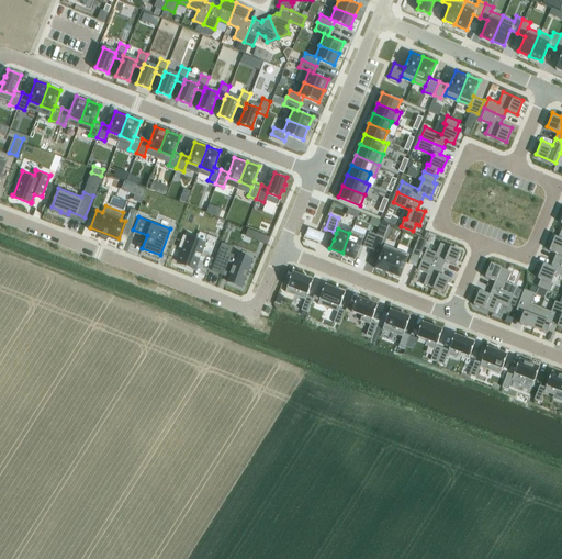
[(349,233),(343,253),(355,258),(364,233),(351,228),(349,233)]
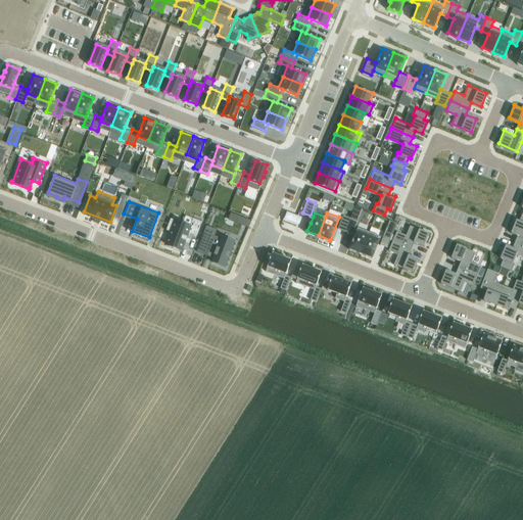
[(516,218),(511,230),(517,233),(515,239),(522,242),(522,213),(519,219),(516,218)]
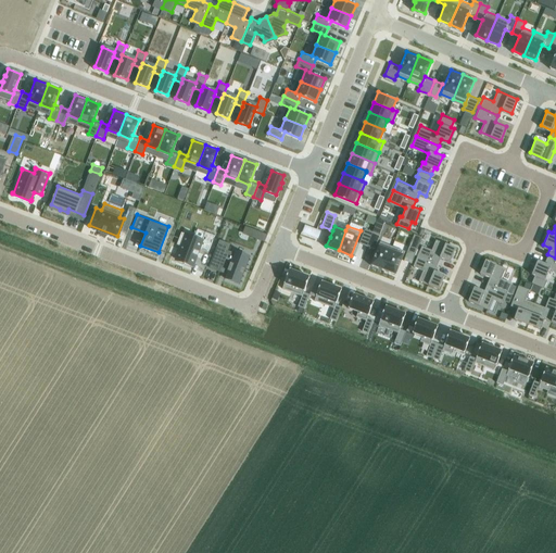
[(365,227),(359,241),(367,243),(373,229),(365,227)]
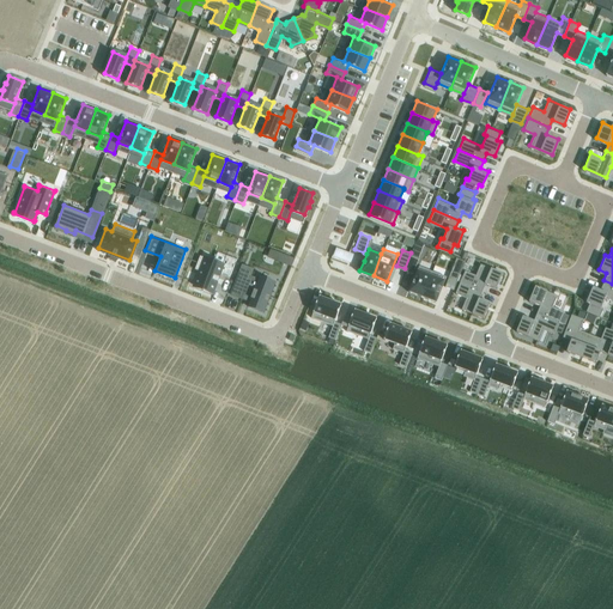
[(284,251),(280,259),(290,262),(293,255),(284,251)]
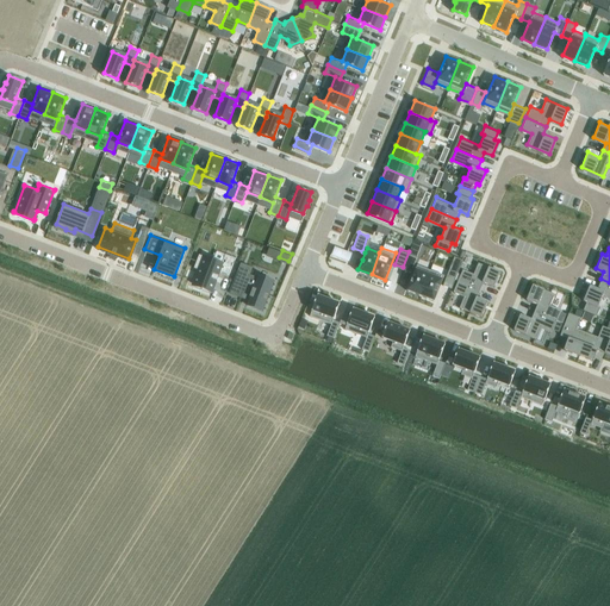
[(199,267),(193,281),(203,285),(201,286),(211,289),(219,268),(229,272),(235,255),(225,251),(222,260),(199,251),(193,264),(199,267)]
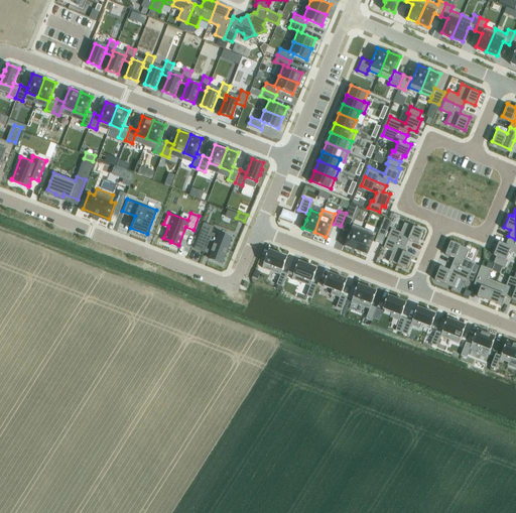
[(346,213),(341,226),(348,229),(353,216),(346,213)]
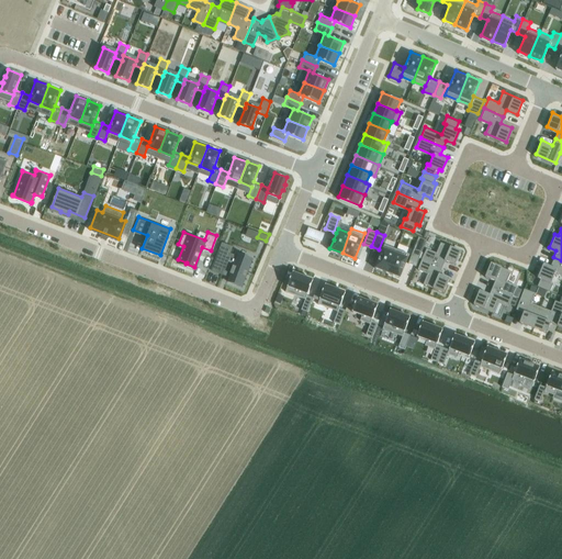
[(426,246),(422,257),(440,265),(444,258),(454,263),(461,248),(440,241),(436,250),(426,246)]
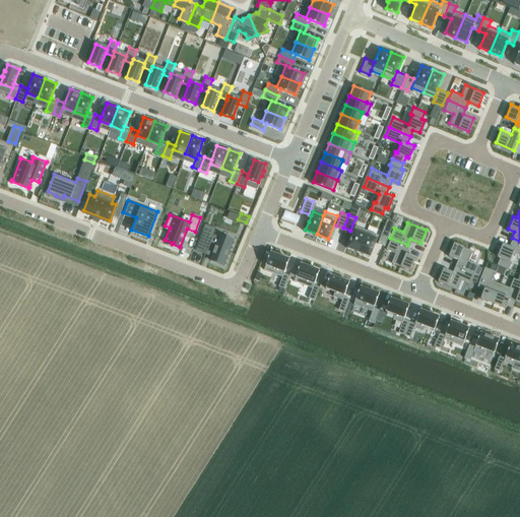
[(355,223),(346,246),(359,250),(367,229),(355,223)]
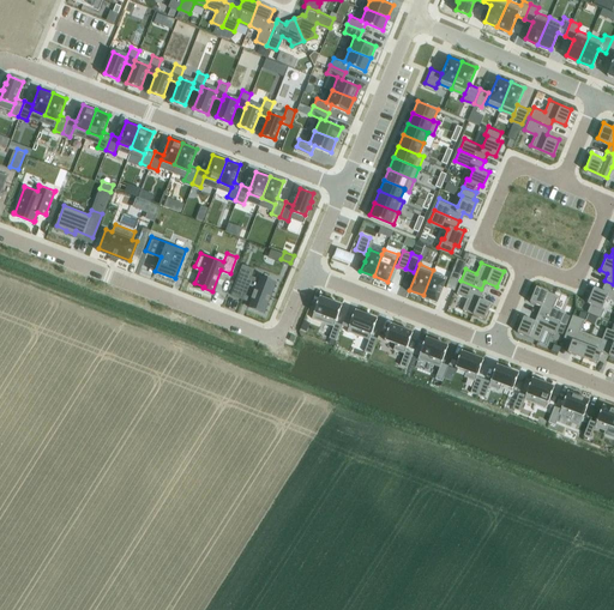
[(452,269),(446,284),(455,288),(461,272),(452,269)]
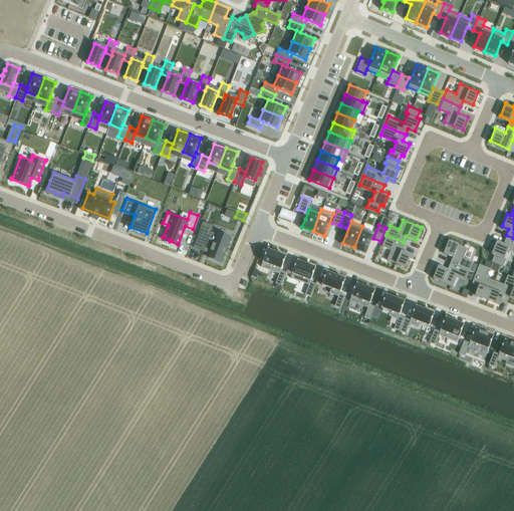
[(201,226),(194,244),(203,248),(205,245),(211,248),(208,254),(221,260),(231,235),(217,230),(216,232),(210,230),(211,229),(201,226)]
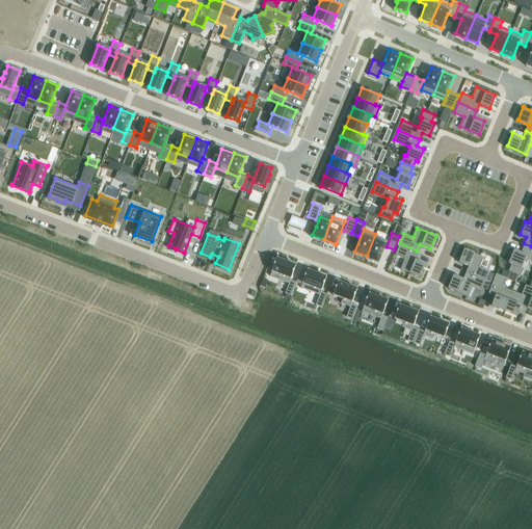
[(375,234),(367,256),(378,260),(387,238),(375,234)]
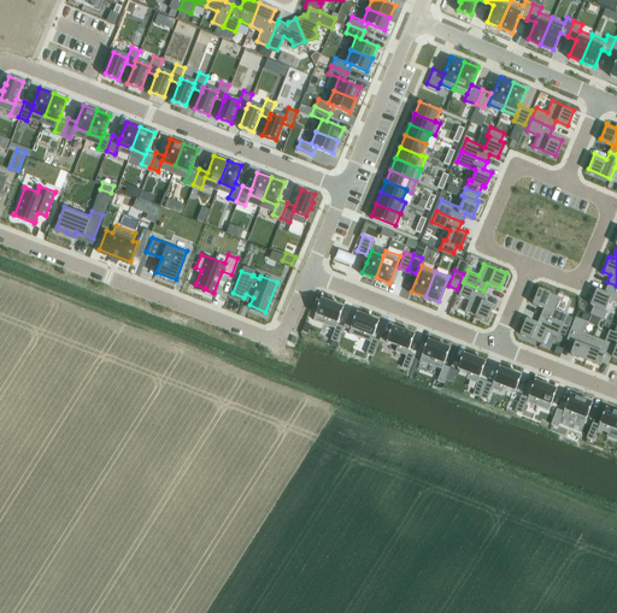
[(463,282),(458,293),(469,298),(464,308),(487,318),(493,302),(481,298),(483,290),(463,282)]
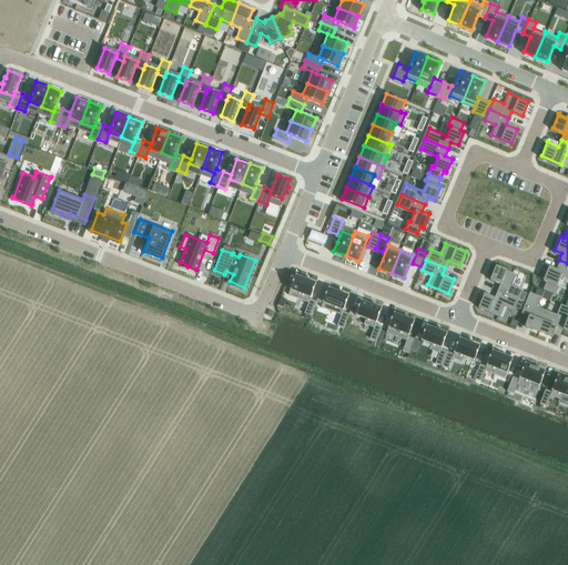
[(549,264),(543,278),(546,280),(544,286),(556,292),(559,284),(557,283),(561,273),(567,275),(567,263),(559,260),(556,266),(549,264)]
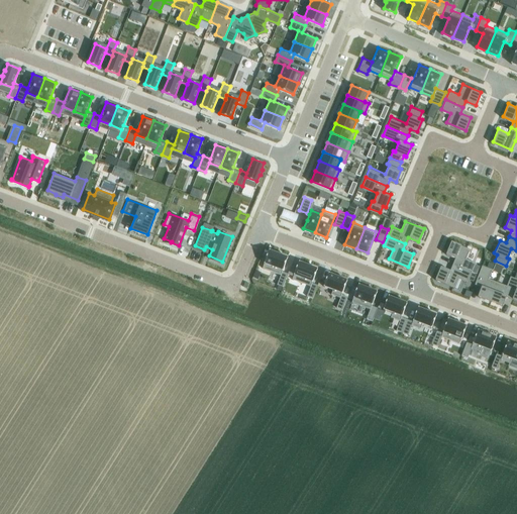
[(451,239),(446,252),(456,257),(453,263),(472,271),(476,261),(466,257),(470,247),(451,239)]
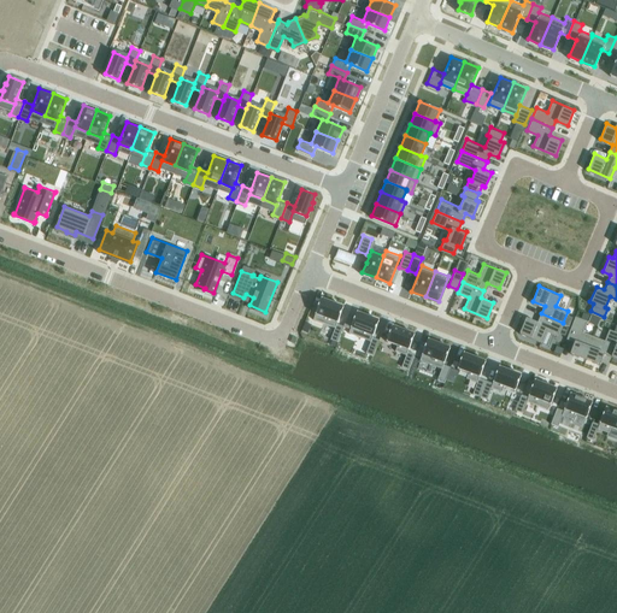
[(321,295),(313,317),(335,325),(330,336),(338,340),(344,324),(336,322),(344,304),(321,295)]
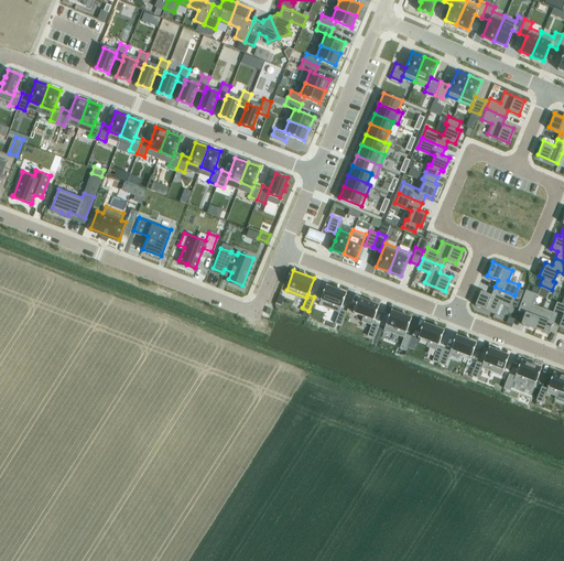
[(326,283),(318,302),(338,310),(335,321),(342,323),(346,309),(340,306),(346,291),(326,283)]
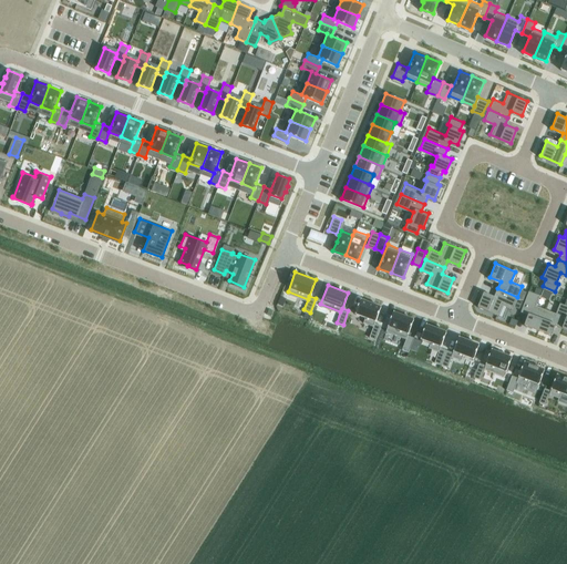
[(483,290),(477,305),(498,314),(502,303),(513,307),(517,297),(497,288),(495,295),(483,290)]
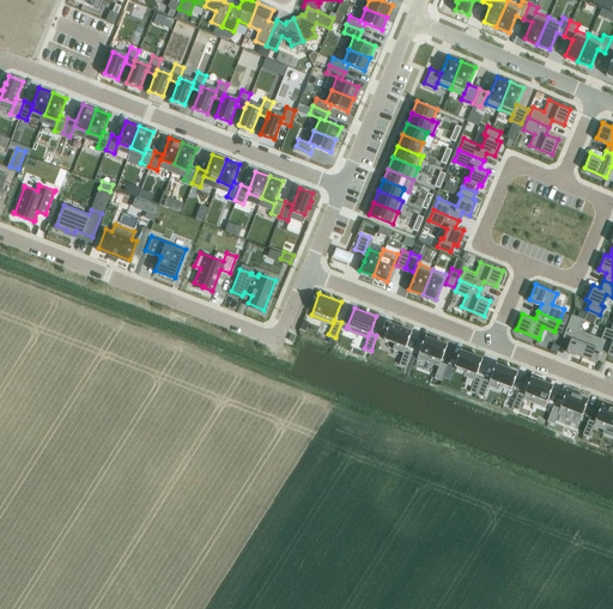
[(571,312),(563,335),(571,338),(566,348),(581,354),(590,330),(580,327),(583,317),(571,312)]
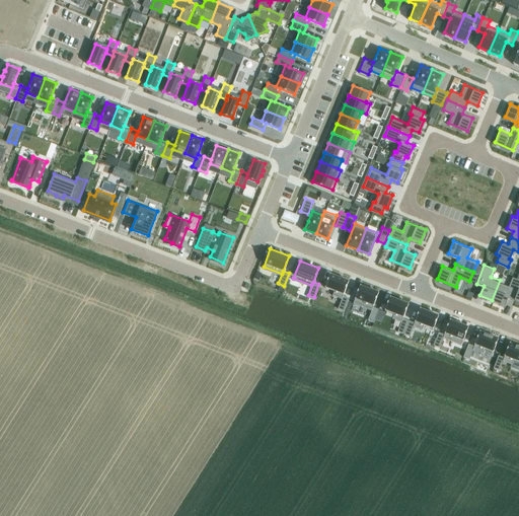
[(329,272),(324,285),(335,289),(332,293),(342,297),(338,306),(344,308),(349,295),(343,293),(349,279),(329,272)]
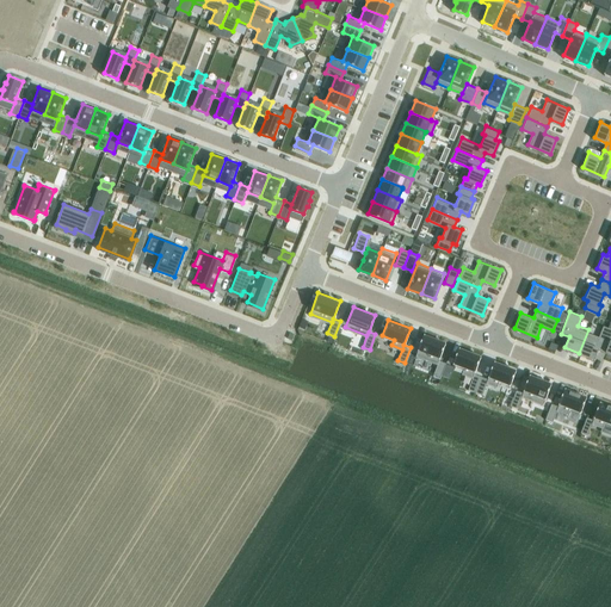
[(588,329),(579,353),(594,359),(598,348),(605,351),(610,335),(610,327),(603,324),(599,334),(588,329)]
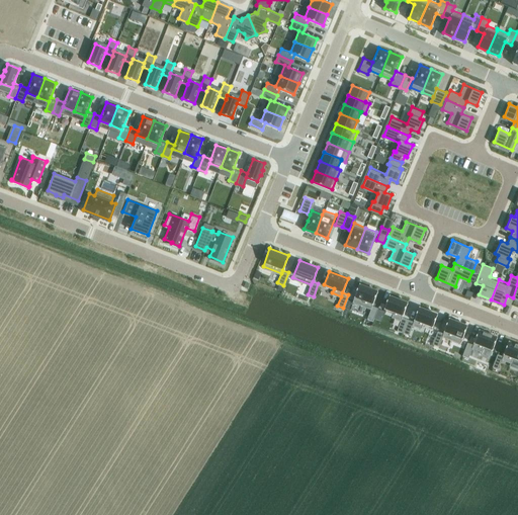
[(359,282),(352,301),(370,308),(367,317),(372,320),(377,307),(372,305),(377,289),(359,282)]
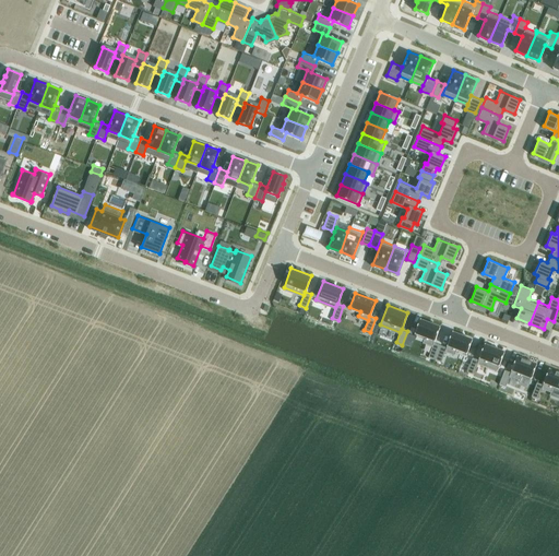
[(419,318),(414,332),(424,335),(423,341),(432,344),(428,355),(435,357),(440,343),(433,341),(440,326),(419,318)]
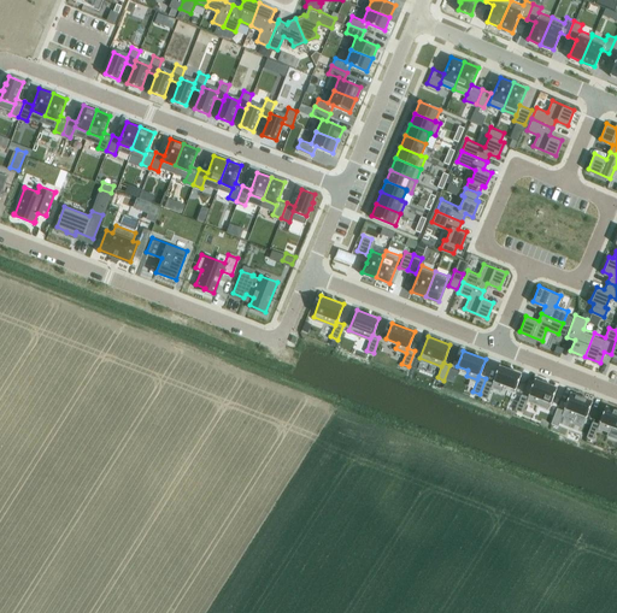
[(486,378),(480,394),(487,396),(491,385),(501,389),(504,384),(515,388),(521,372),(499,364),(492,381),(486,378)]
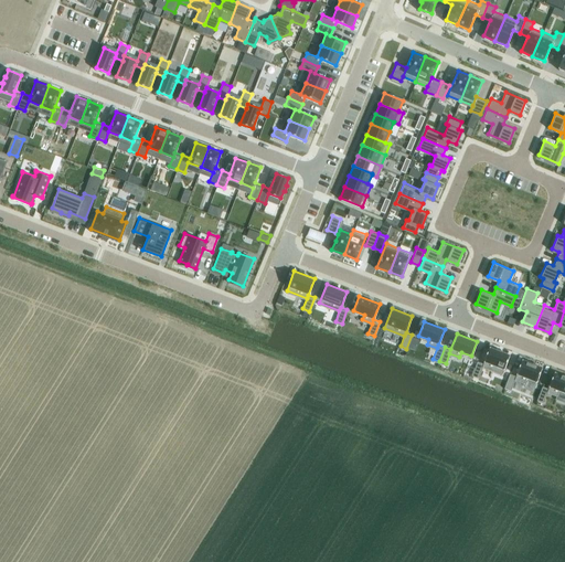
[(477,359),(471,373),(478,375),(482,366),(502,373),(510,353),(489,346),(483,361),(477,359)]
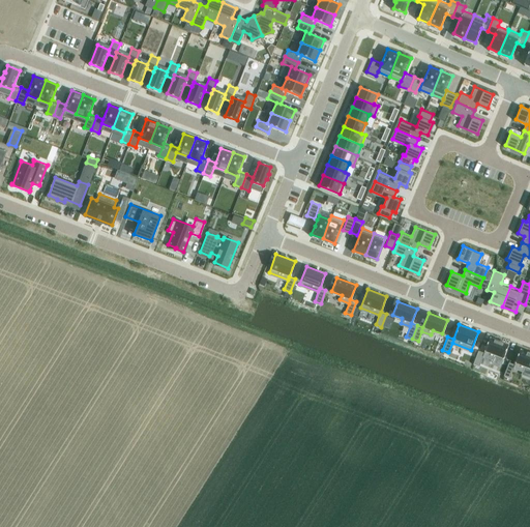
[(478,349),(473,362),(479,364),(482,354),(492,358),(494,353),(503,357),(508,344),(490,337),(483,351),(478,349)]
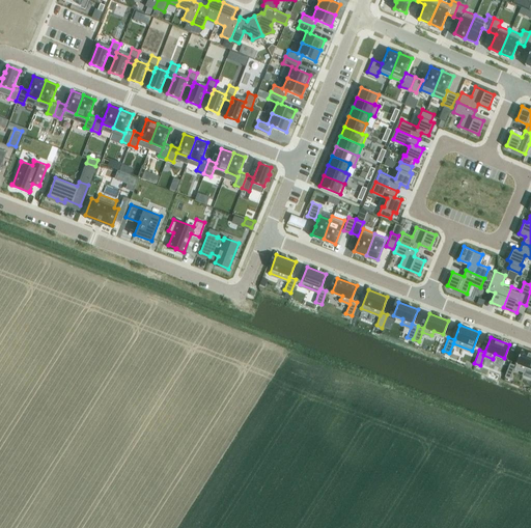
[(509,361),(504,374),(510,377),(514,367),(524,370),(526,366),(530,367),(530,352),(521,349),(515,363),(509,361)]
